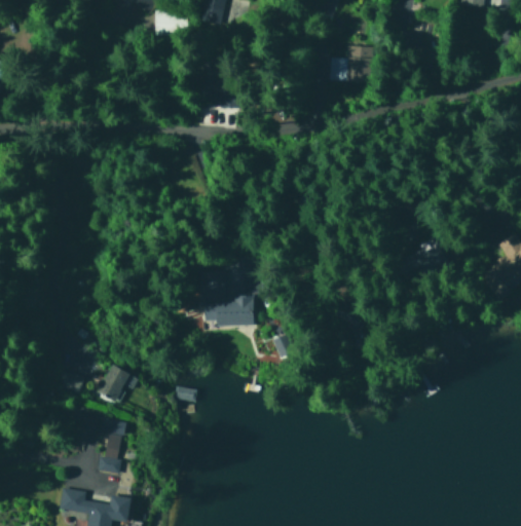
[(136,0),(148,10),(156,0),(136,0)]
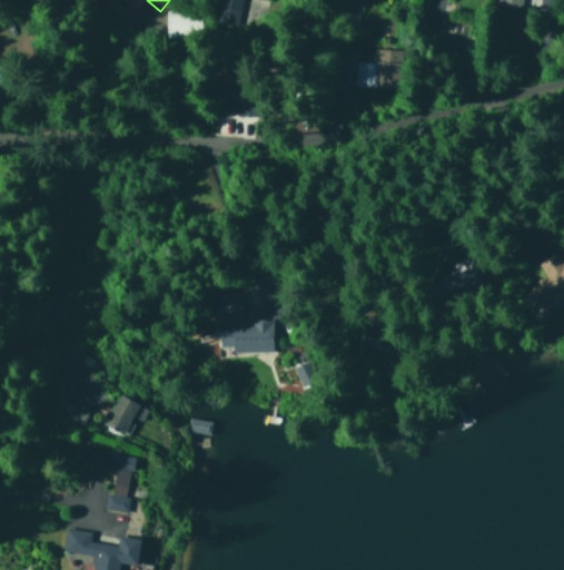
[(254,114),(254,98),(246,98),(247,59),(220,58),(219,112),(254,114)]
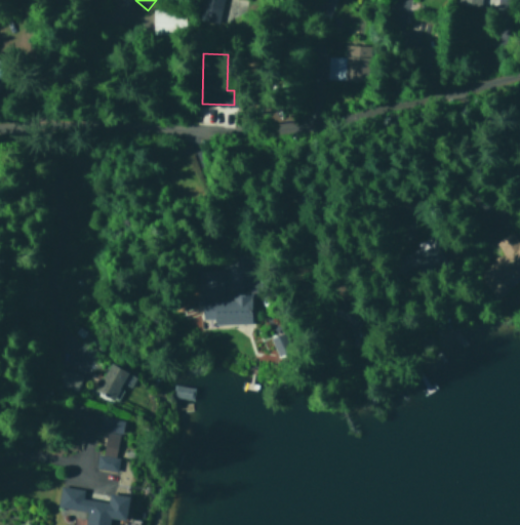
[(330,79),(361,79),(361,58),(330,57),(330,79)]
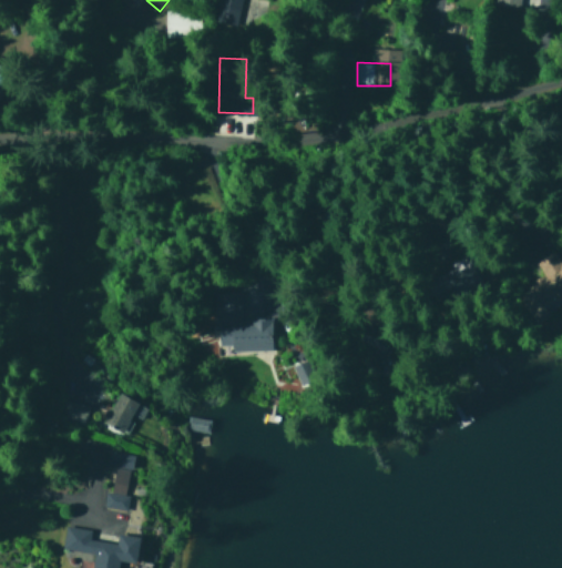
[(539,324),(554,314),(551,311),(561,304),(561,259),(555,251),(538,263),(547,275),(519,294),(539,324)]
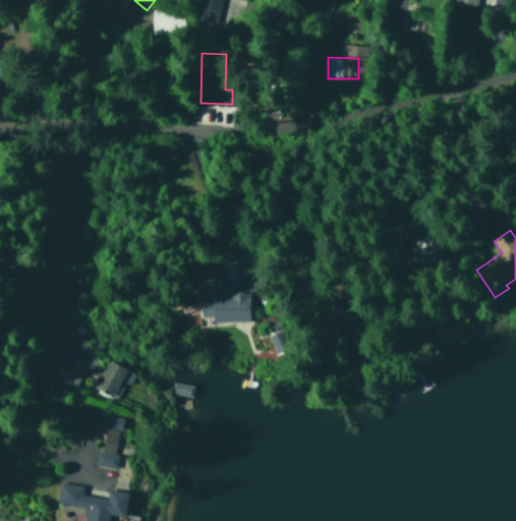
[(397,254),(410,279),(439,264),(441,268),(448,264),(433,235),(397,254)]
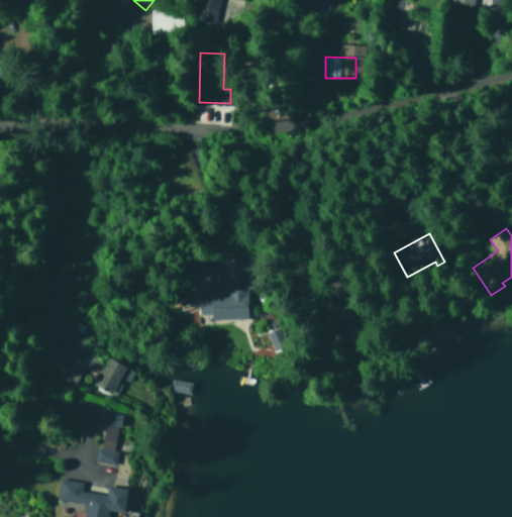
[(250,319),(249,291),(221,291),(220,265),(198,266),(199,314),(215,313),(215,320),(250,319)]
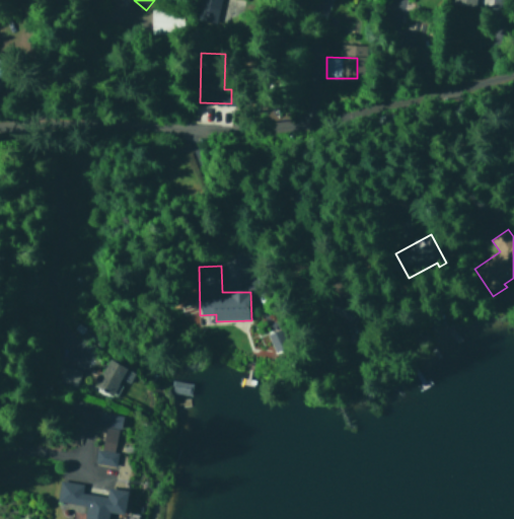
[(132,383),(137,372),(109,358),(95,385),(115,395),(123,378),(132,383)]
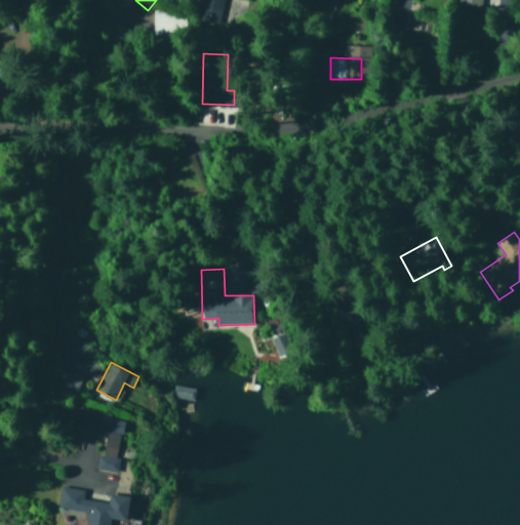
[(101,427),(123,434),(127,421),(104,414),(101,427)]
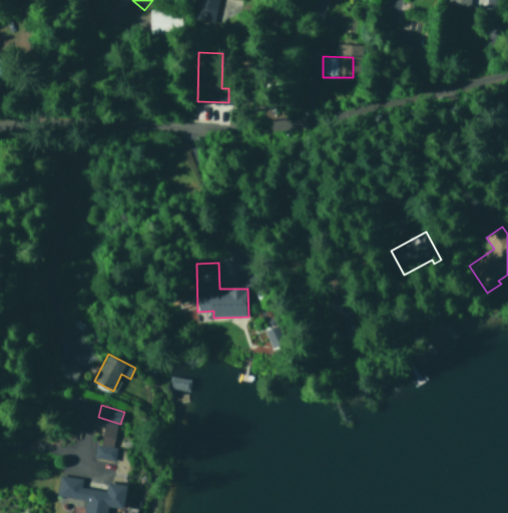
[(119,424),(107,421),(102,445),(98,444),(96,457),(117,461),(119,448),(114,447),(119,424)]
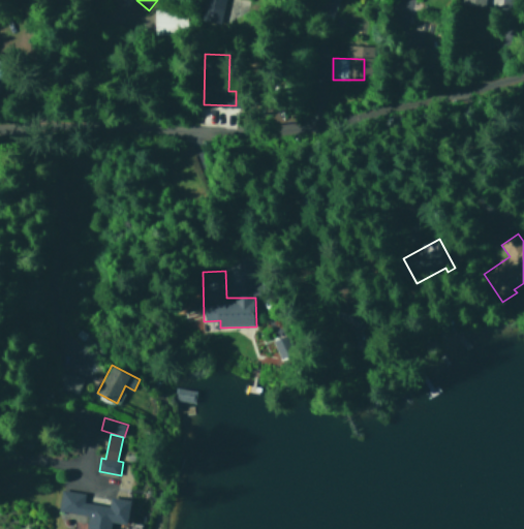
[(89,515),(86,528),(111,528),(113,522),(129,524),(132,499),(112,496),(111,505),(87,501),(88,493),(63,489),(60,510),(89,515)]
